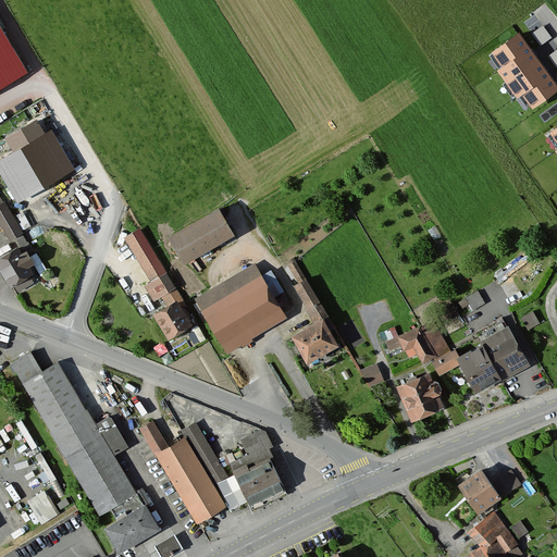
[(544,23),(533,31),(541,41),(552,34),(544,23)]
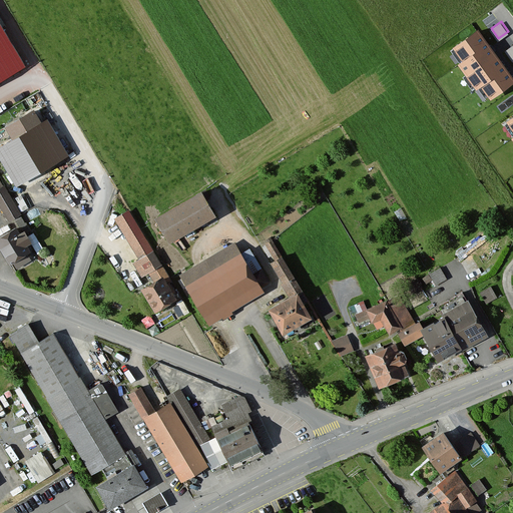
[(0,25),(0,77),(23,64),(0,25)]
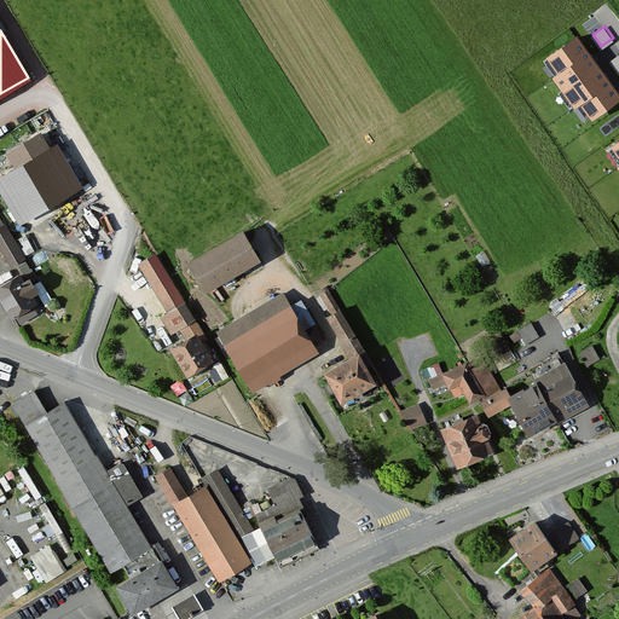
[(618,94),(618,87),(578,32),(542,57),(562,86),(559,90),(571,106),(576,103),(586,119),(618,94)]
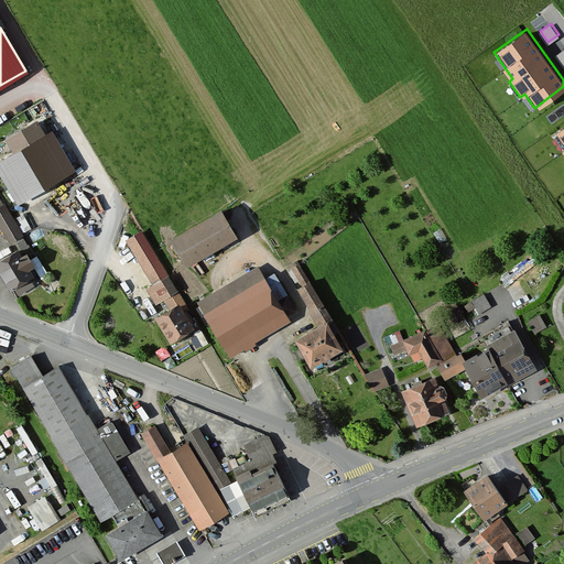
[(10,152),(0,158),(0,175),(15,203),(68,174),(38,117),(1,137),(10,152)]
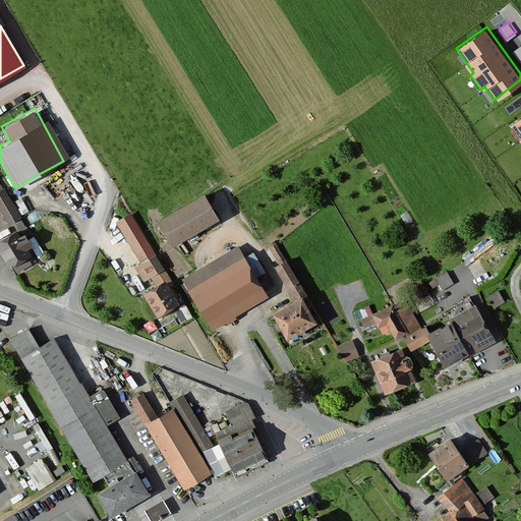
[(520,115),(511,123),(520,137),(520,115)]
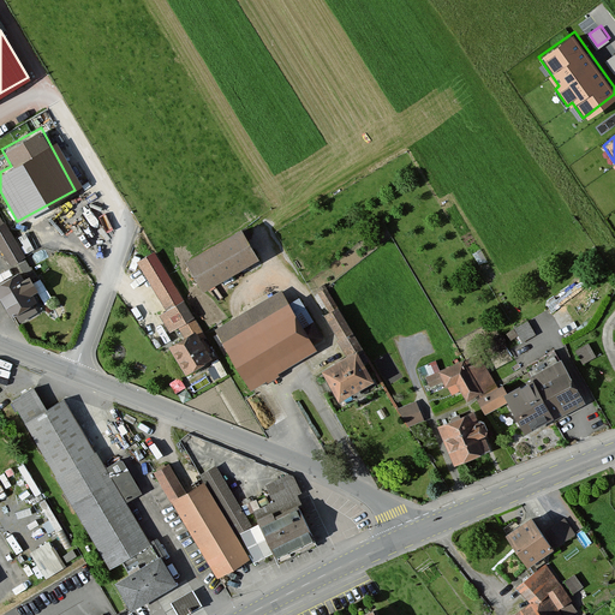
[(3,222),(0,222),(0,250),(9,266),(22,258),(3,222)]
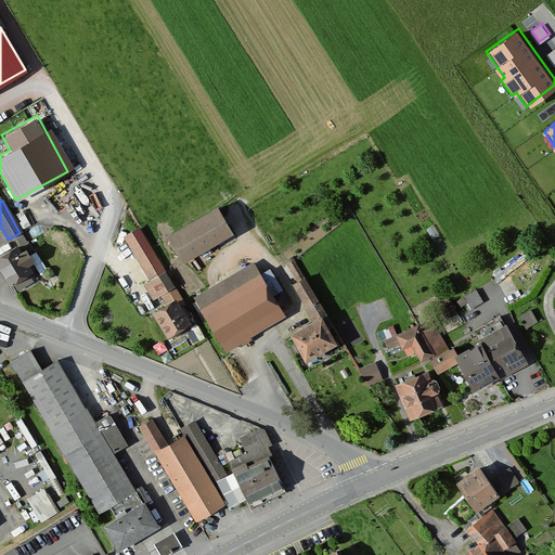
[(217,204),(168,232),(184,259),(232,231),(217,204)]
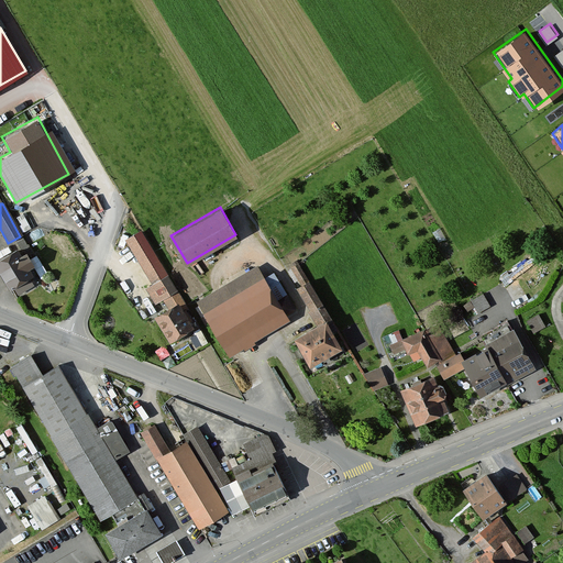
[(155,313),(170,338),(194,324),(190,320),(192,319),(187,310),(189,309),(141,230),(127,239),(153,283),(147,287),(161,310),(155,313)]
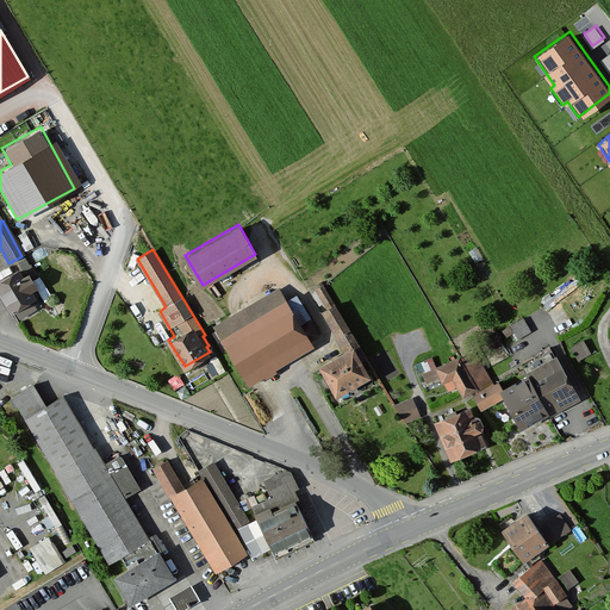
[(23,261),(0,274),(0,298),(8,312),(11,310),(19,323),(41,310),(36,302),(44,297),(23,261)]
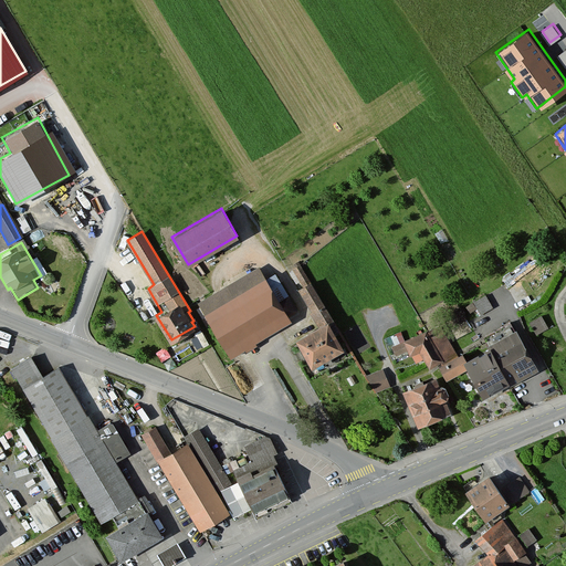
[(261,266),(200,301),(232,357),(245,350),(249,357),(261,349),(255,341),(292,321),(261,266)]
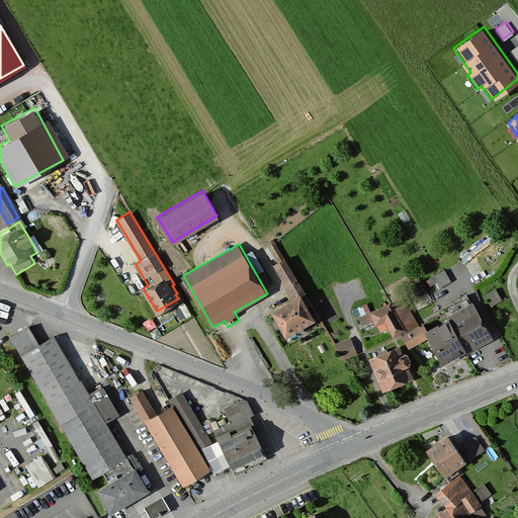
[(290,295),(303,289),(285,255),(273,261),(290,295)]
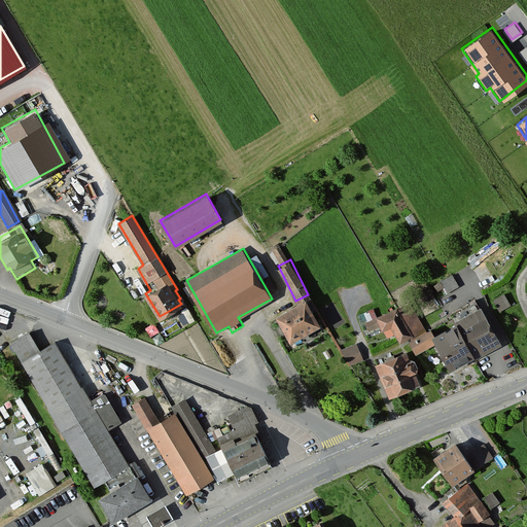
[(458,286),(452,275),(435,284),(438,290),(445,286),(448,291),(458,286)]
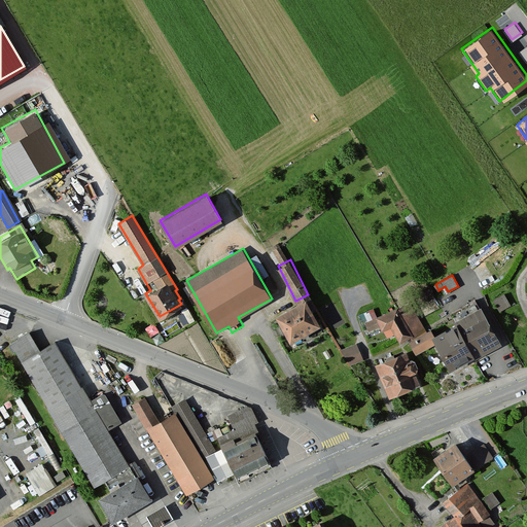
[(510,305),(504,294),(494,300),(499,310),(510,305)]
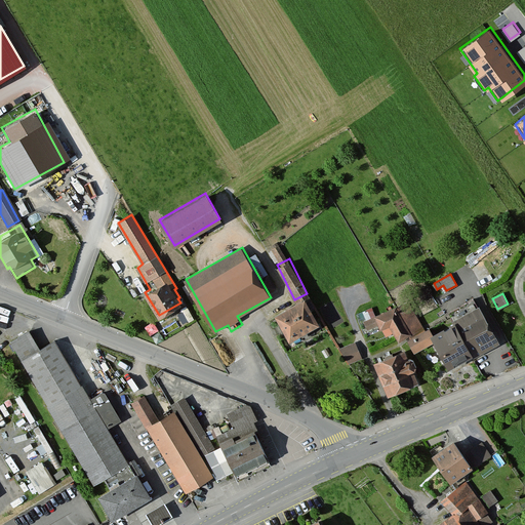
[(303,299),(273,316),(288,342),(318,325),(303,299)]
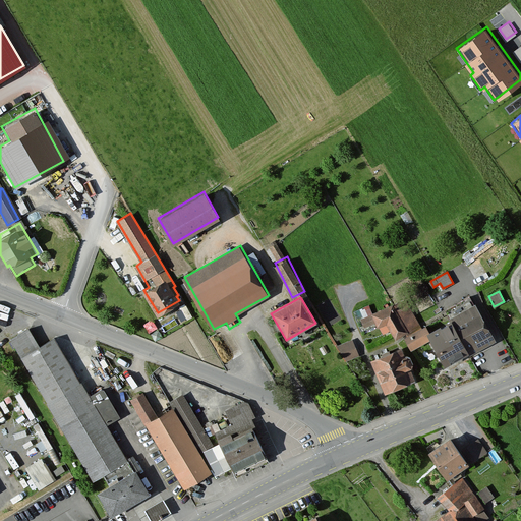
[(407,299),(374,313),(384,334),(390,329),(394,339),(419,327),(407,299)]
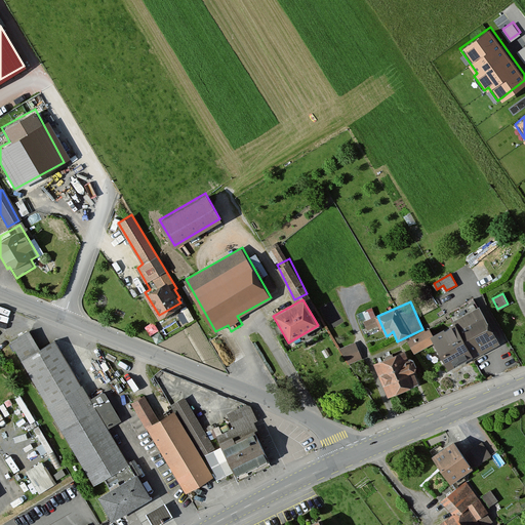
[(478,308),(453,319),(455,323),(471,357),(496,345),(478,308)]
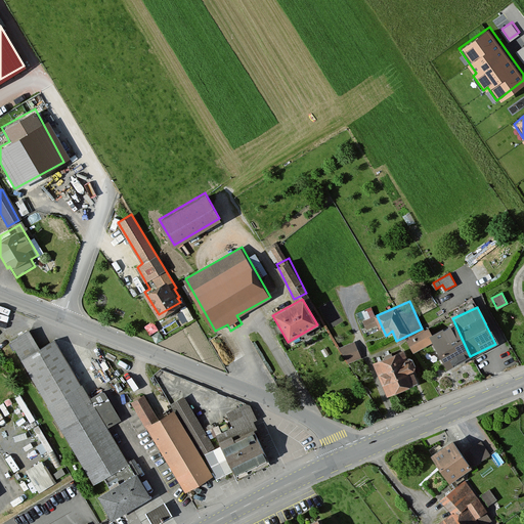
[(454,322),(429,336),(433,343),(445,367),(470,356),(454,322)]
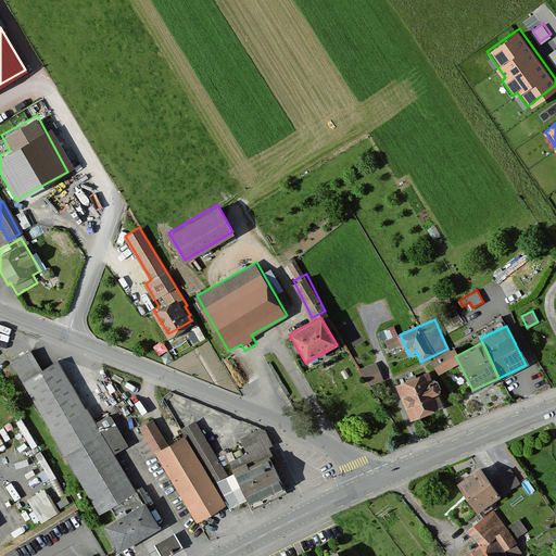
[(453,350),(432,362),(439,375),(459,364),(455,356),(453,350)]
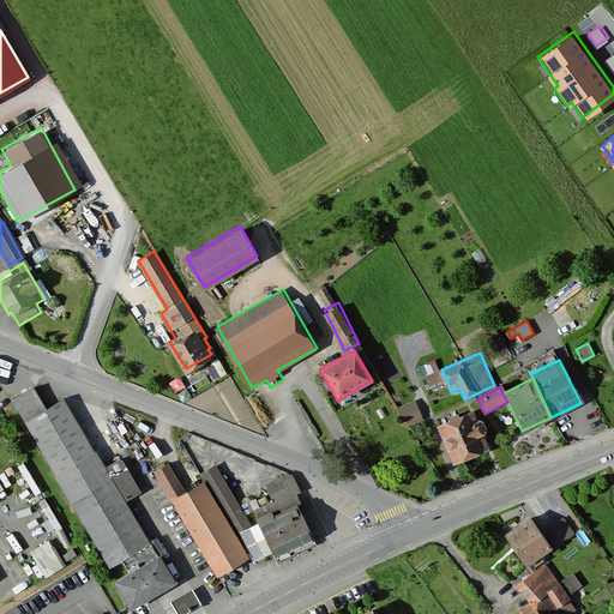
[(37,390),(14,404),(133,608),(173,585),(66,403),(50,411),(37,390)]
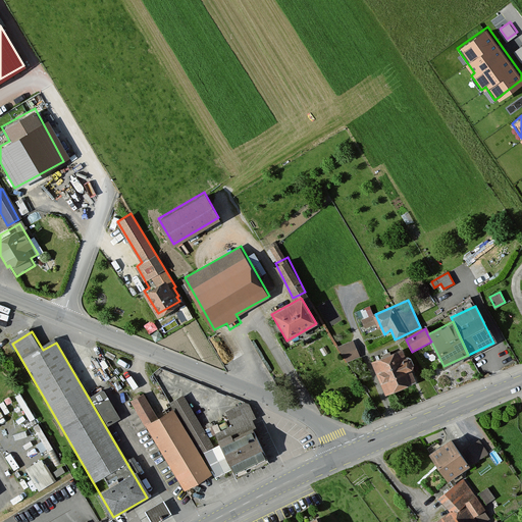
[(359,356),(353,342),(341,346),(347,361),(359,356)]
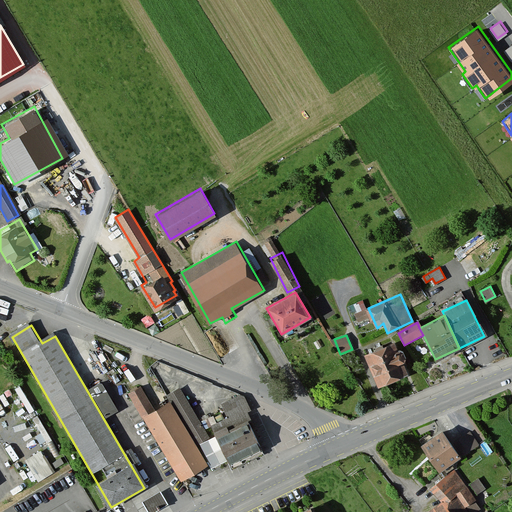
[(395,341),(365,355),(380,386),(410,372),(395,341)]
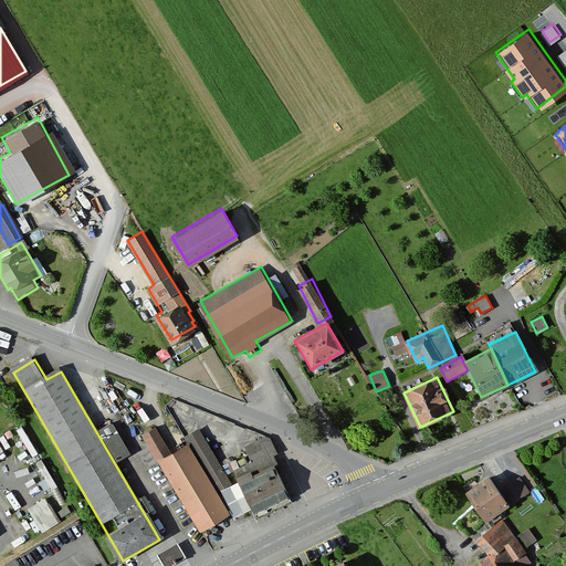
[(155,426),(140,433),(199,532),(226,516),(186,440),(169,449),(155,426)]
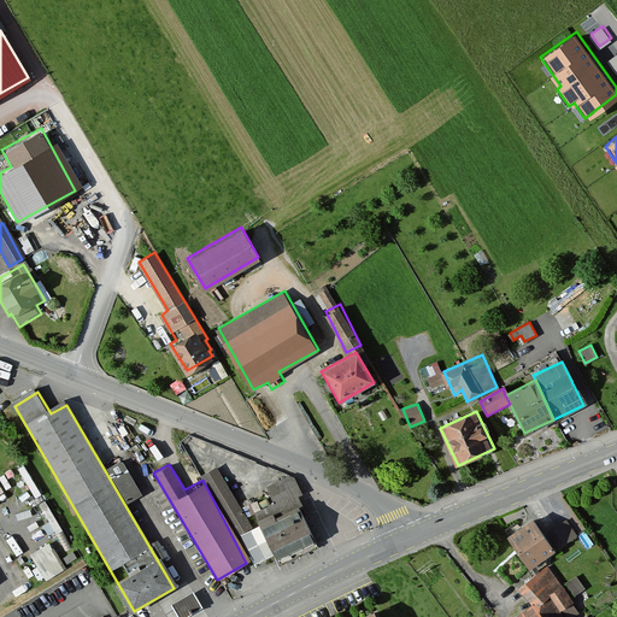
[(200,475),(203,480),(246,563),(252,574),(316,541),(297,505),(248,530),(216,466),(200,475)]
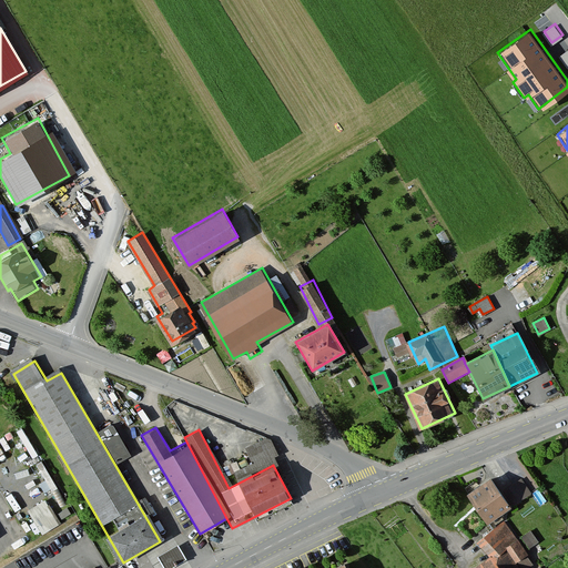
[(492,478),(468,494),(488,523),(511,507),(492,478)]
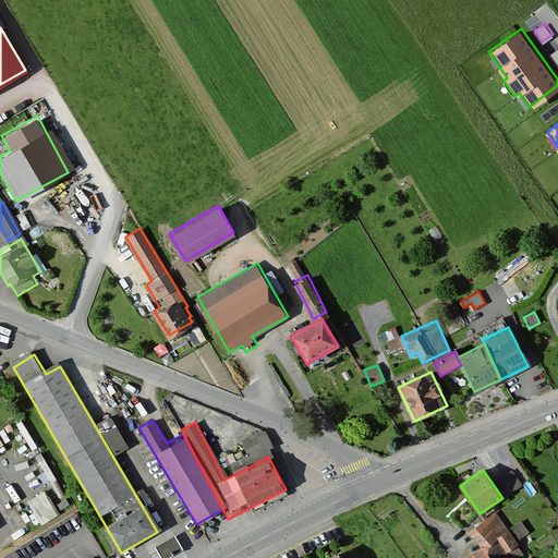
[(521,483),(512,470),(496,481),(506,495),(521,483)]
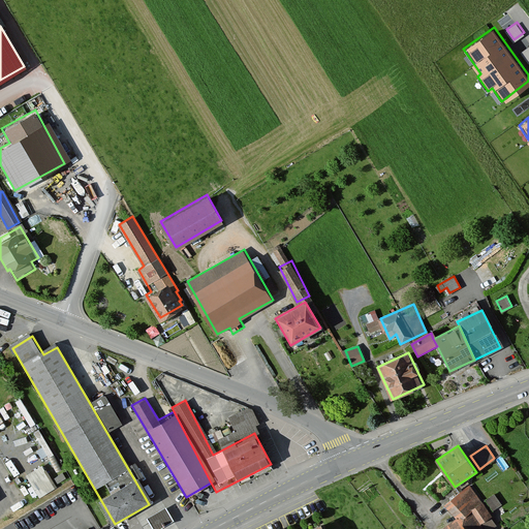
[(40,495),(56,486),(42,463),(27,472),(40,495)]
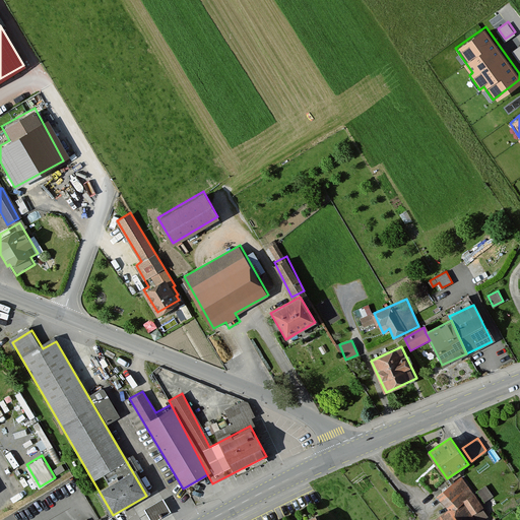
[(484,509),(461,476),(436,495),(447,510),(433,519),(475,519),(473,517),(484,509)]
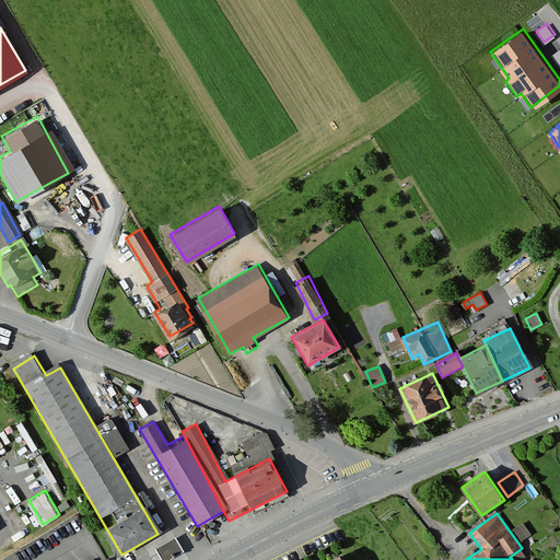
[(531,534),(523,523),(515,528),(523,539),(531,534)]
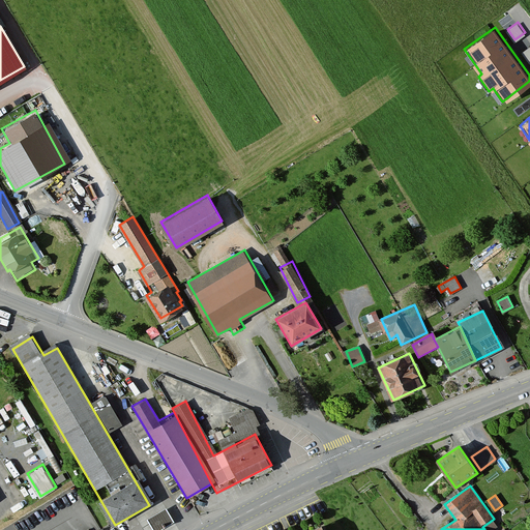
[(167,505),(147,516),(154,529),(174,519),(167,505)]
